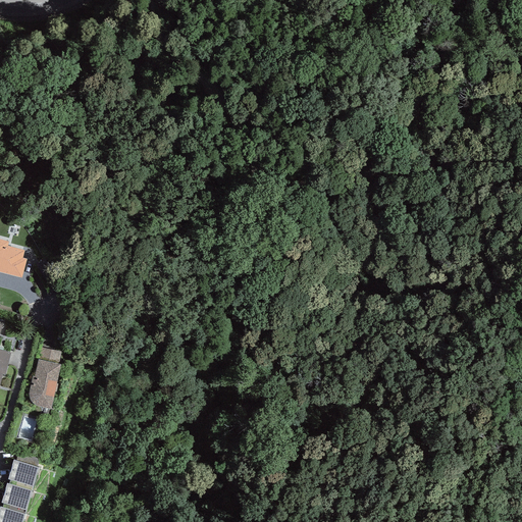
[(9,242),(0,239),(0,271),(22,278),(27,260),(22,258),(24,251),(8,246),(9,242)]
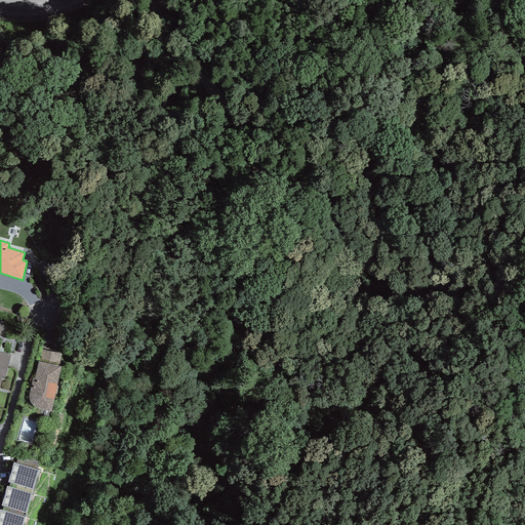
[(0,387),(3,376),(5,377),(11,355),(0,352),(0,333),(3,323),(0,321),(0,387)]
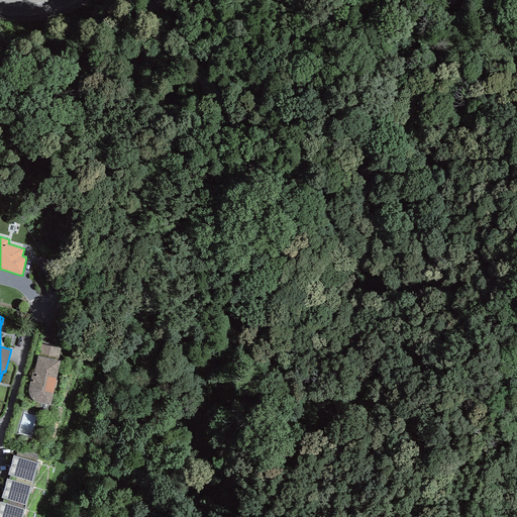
[(38,356),(59,360),(61,348),(40,344),(38,356)]
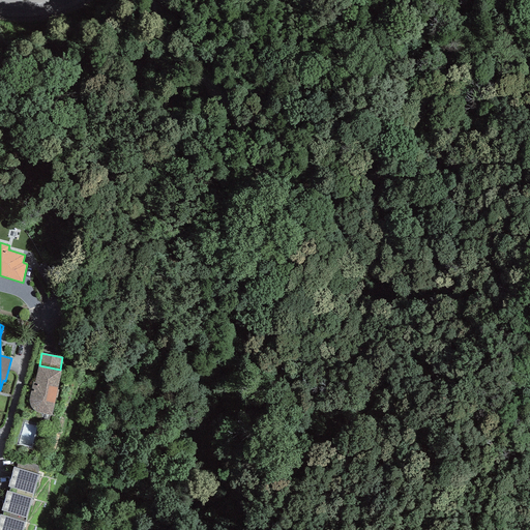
[(52,415),(61,371),(60,370),(39,365),(38,365),(35,382),(33,382),(30,399),(29,401),(29,403),(30,406),(31,408),(33,410),(36,412),(38,412),(52,415)]
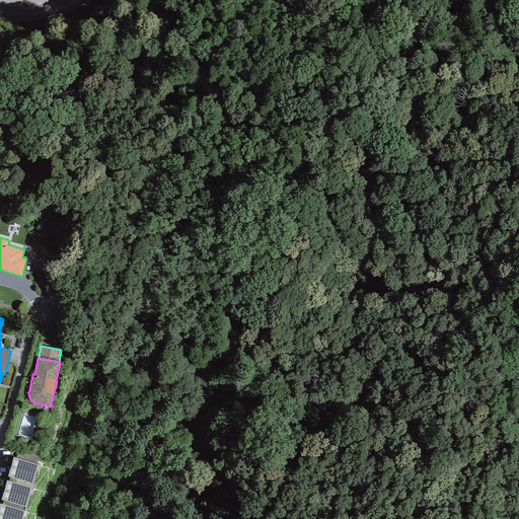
[(16,458),(36,465),(39,456),(19,450),(16,458)]
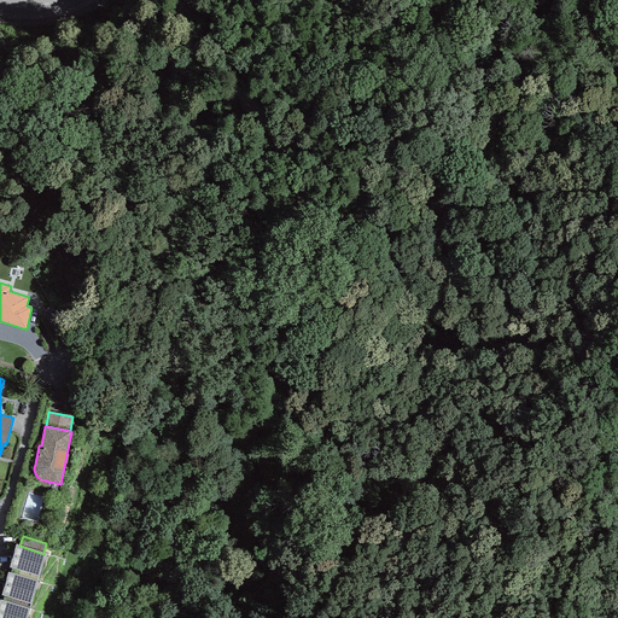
[(39,577),(45,554),(44,554),(19,546),(16,544),(10,567),(12,569),(11,573),(38,582),(39,577)]
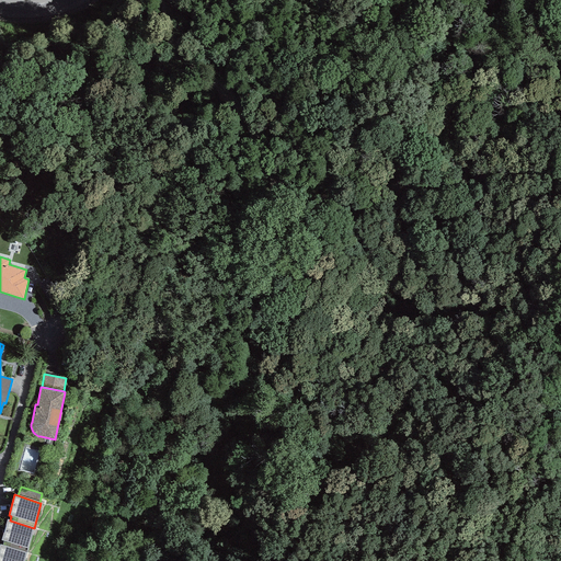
[(29,549),(34,528),(10,521),(8,519),(1,540),(4,541),(2,546),(26,553),(29,549)]
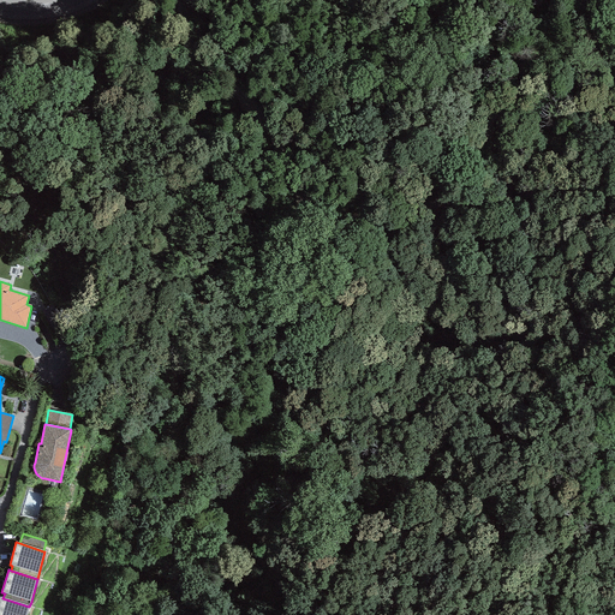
[(27,614),(29,607),(3,598),(0,598),(0,614),(27,614)]
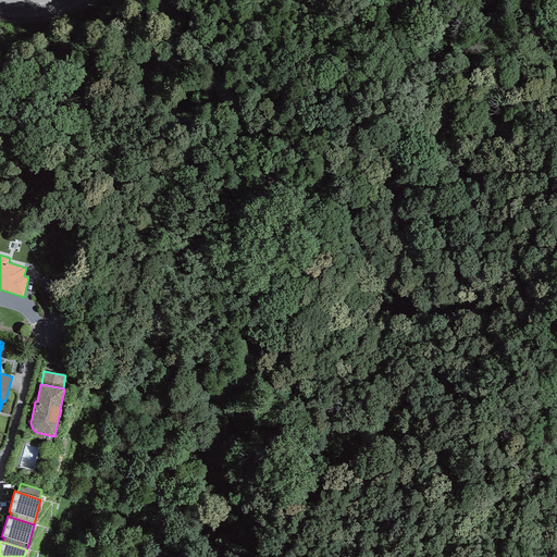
All buildings are outlined.
